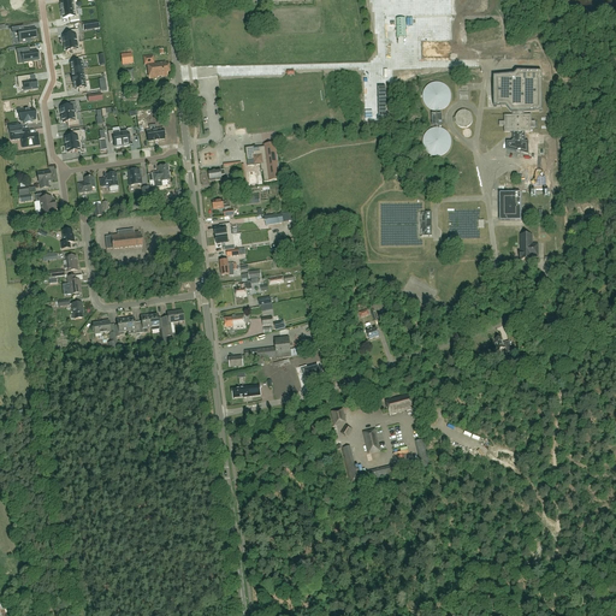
[(61,11),(76,9),(75,3),(76,1),(76,0),(64,0),(65,3),(60,4),(60,5),(59,5),(60,11),(61,10),(61,11)]
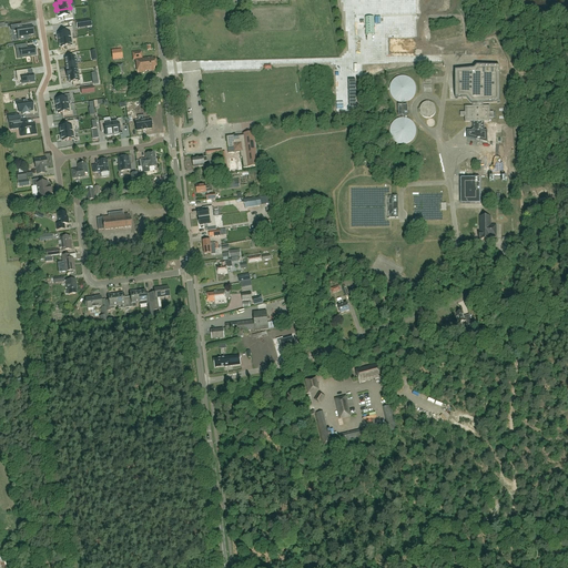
[(70,8),(57,10),(57,11),(56,11),(57,17),(58,17),(58,18),(64,17),(64,20),(73,19),(72,14),(71,14),(70,8)]
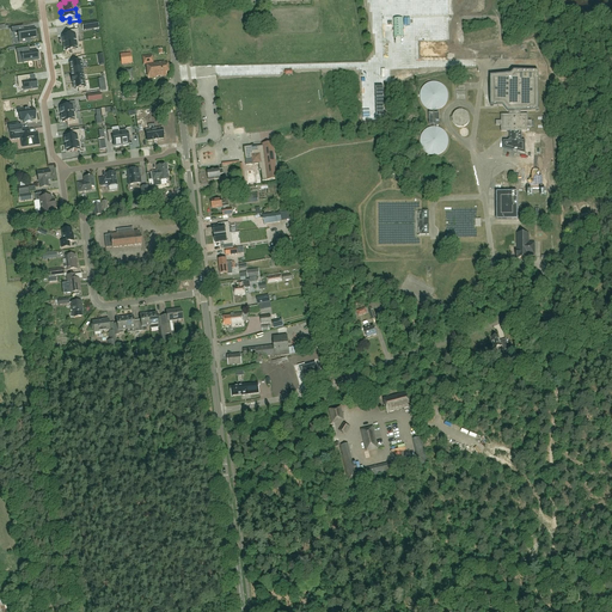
[(22,40),(31,38),(36,37),(35,29),(24,30),(24,26),(11,28),(12,32),(18,31),(20,31),(22,40)]
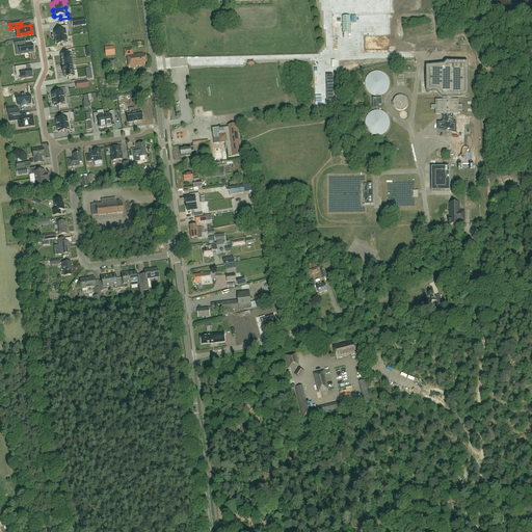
[(55,37),(55,38),(68,36),(67,30),(69,30),(68,26),(58,27),(58,31),(54,31),(55,32),(54,33),(54,37),(55,37)]
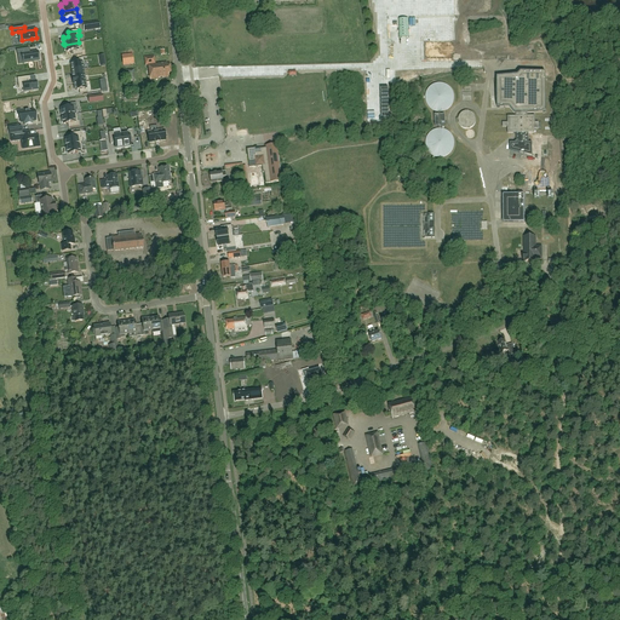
[(80,50),(79,42),(64,45),(65,46),(64,46),(64,51),(65,51),(65,52),(73,51),(73,56),(82,55),(81,50),(80,50)]
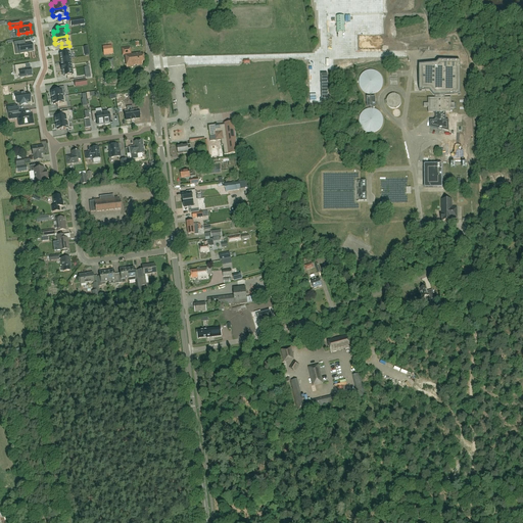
[(19,53),(28,52),(33,51),(32,44),(26,45),(25,41),(13,42),(14,47),(15,55),(19,54),(19,53)]
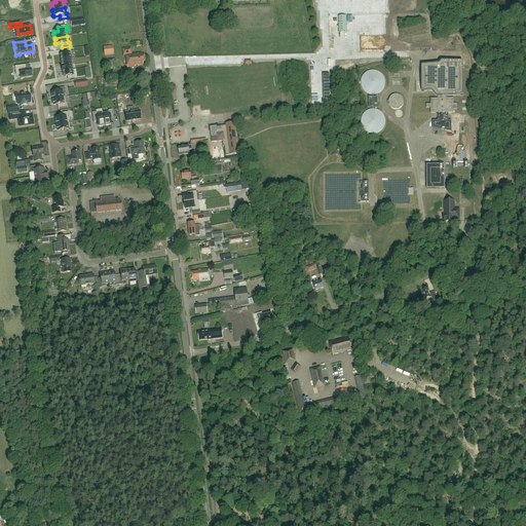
[(113,45),(103,47),(104,55),(114,54),(113,45)]
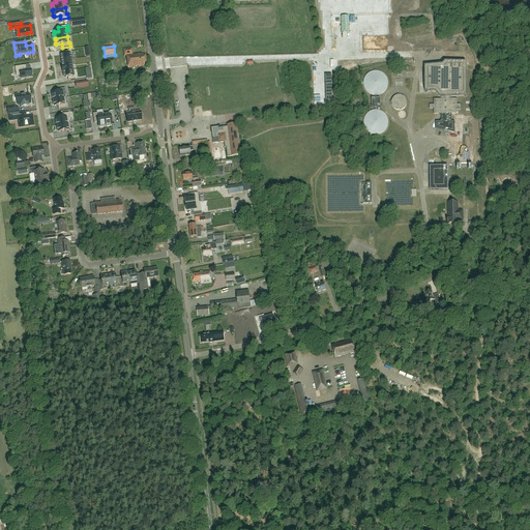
[(146,63),(145,56),(143,56),(143,54),(133,55),(131,48),(123,49),(124,56),(126,56),(128,68),(136,67),(136,66),(139,66),(144,66),(144,63),(146,63)]
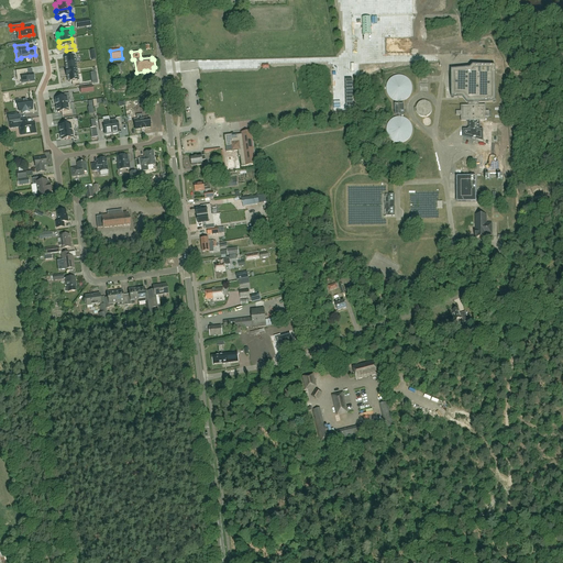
[(65,64),(76,63),(75,54),(68,55),(68,58),(65,58),(65,64)]
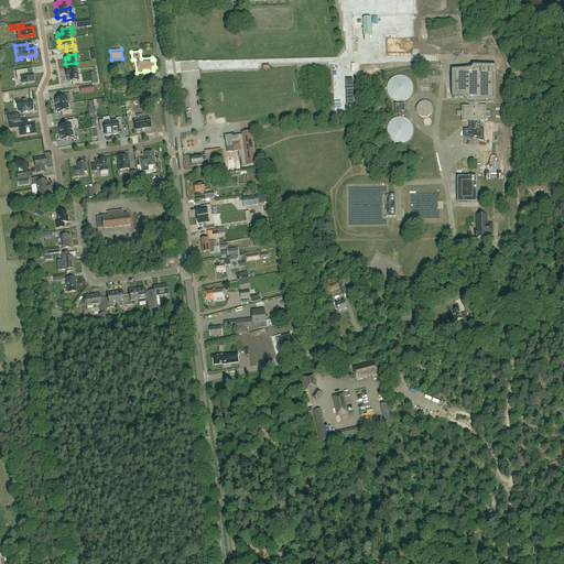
[(468,104),(480,102),(496,101),(497,84),(496,66),(474,66),(470,68),(452,71),(452,84),(453,98),(464,98),(468,104)]
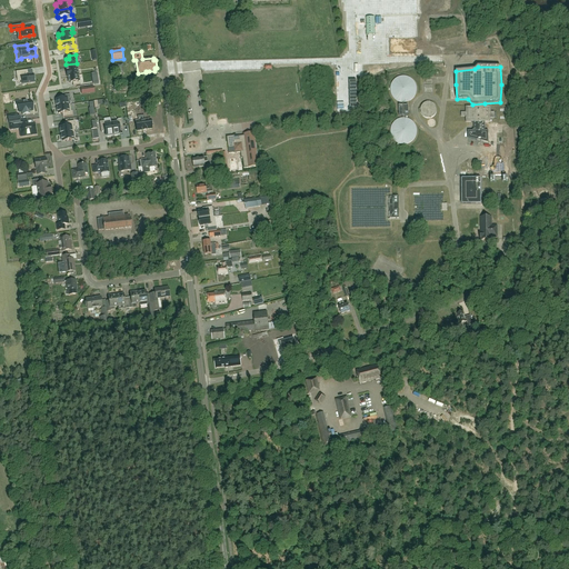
[(16,72),(17,80),(20,80),(20,81),(22,81),(22,85),(35,82),(35,80),(35,76),(33,76),(33,75),(28,76),(27,76),(27,71),(28,71),(28,70),(16,72)]
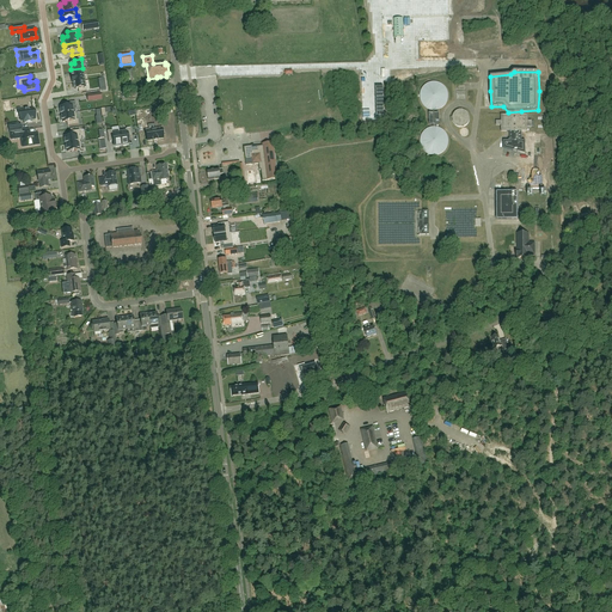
[(85,81),(73,84),(74,90),(78,89),(79,92),(86,91),(85,81)]
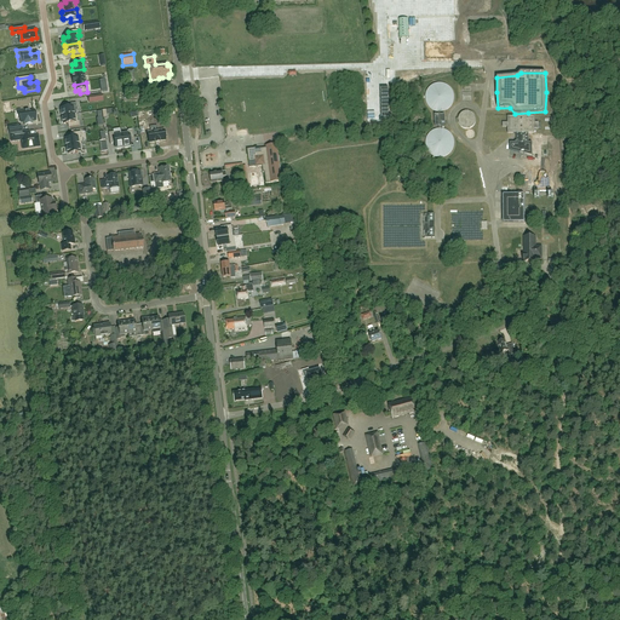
[(426,93),(425,97),(426,101),(428,104),(430,108),(432,110),(436,112),(440,112),(443,112),(447,110),(449,108),(452,105),(454,102),(454,98),(454,95),(452,91),(451,87),(447,85),(443,84),(440,84),(436,84),(432,85),(430,87),(428,91),(426,93)]
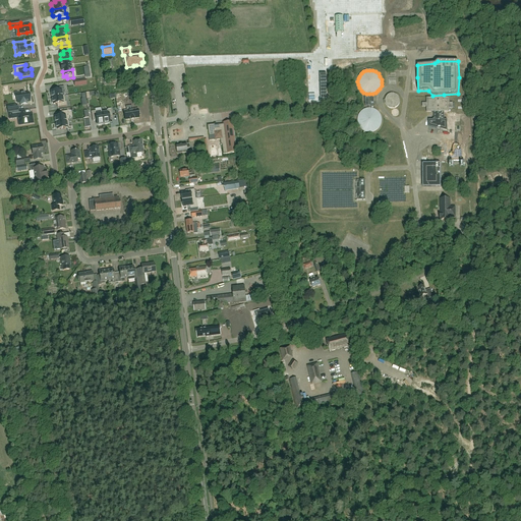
[(51,93),(50,93),(51,97),(52,97),(52,98),(64,96),(63,90),(64,90),(64,87),(59,88),(59,90),(51,92),(51,93)]
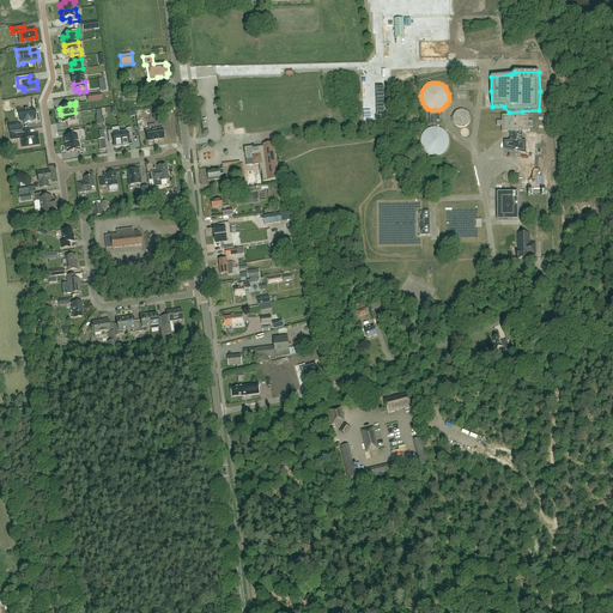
[(25,110),(19,111),(20,122),(22,122),(24,121),(24,123),(32,122),(31,120),(35,120),(34,113),(32,113),(32,109),(29,109),(25,110)]
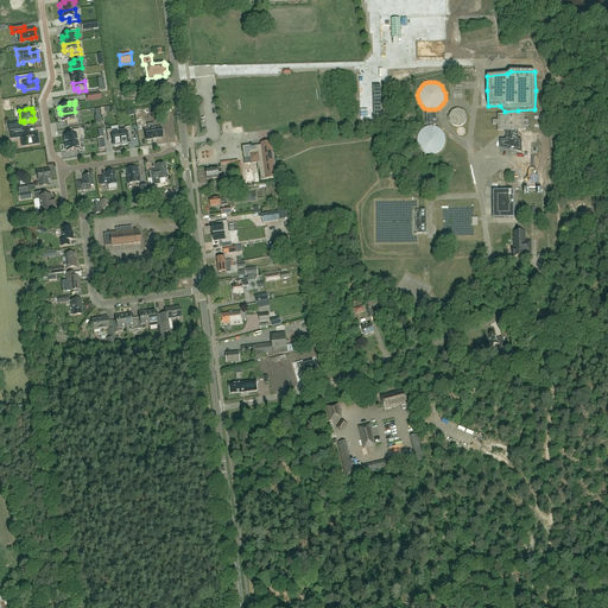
[(466,121),(467,119),(467,115),(466,113),(463,111),(461,109),(458,109),(455,109),(453,111),(451,113),(450,115),(449,118),(450,121),(451,124),(454,125),(456,126),(458,126),(462,126),(464,124),(466,121)]
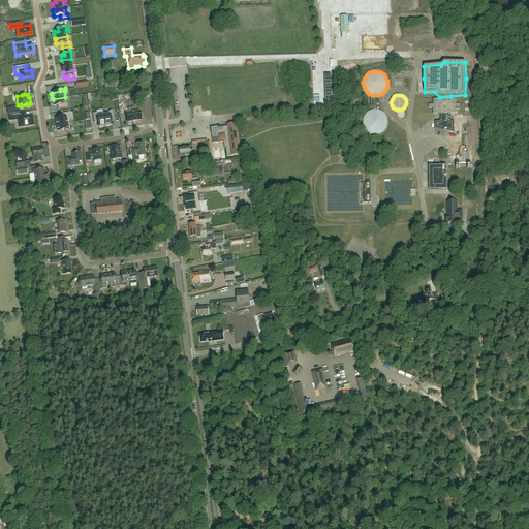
[(53,100),(52,100),(53,105),(54,105),(54,106),(58,105),(58,109),(68,107),(67,103),(66,103),(65,97),(53,99),(53,100)]
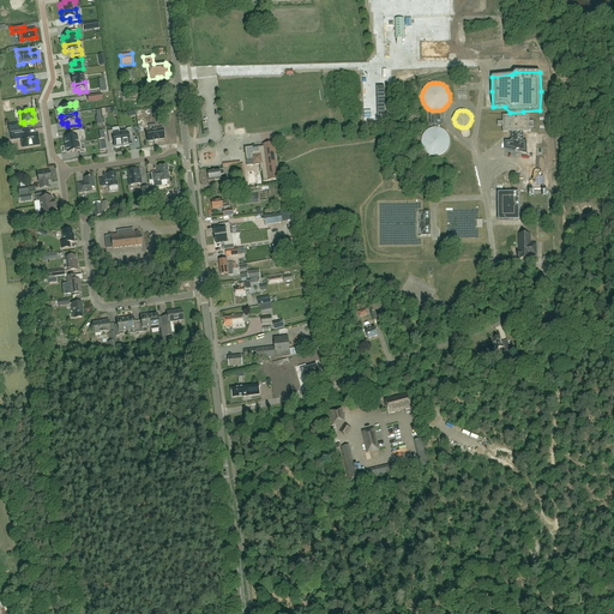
[(543,132),(543,113),(488,114),(488,132),(517,132),(523,132),(543,132)]
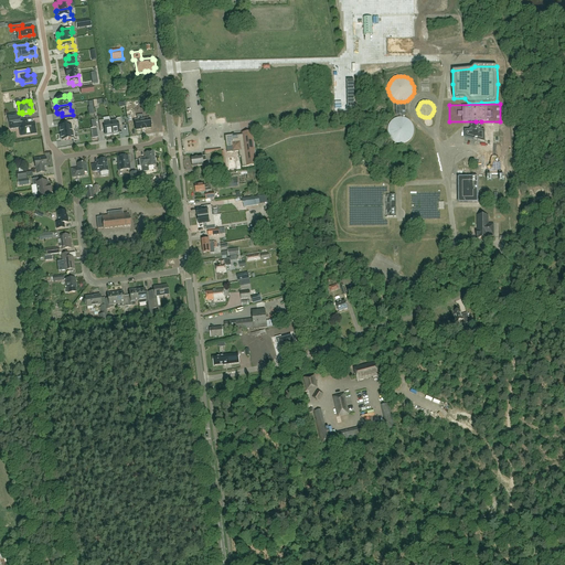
[(405,115),(405,105),(396,105),(396,115),(405,115)]
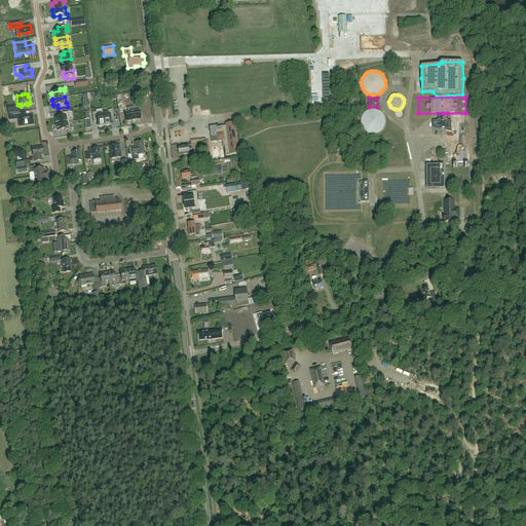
[(385,125),(385,122),(385,119),(384,116),(382,113),(379,111),(377,110),(373,109),(370,110),(367,111),(365,113),(363,115),(362,118),(361,121),(362,124),(363,127),(365,129),(367,132),(370,134),(373,134),(376,134),(379,133),(381,130),(383,128),(385,125)]
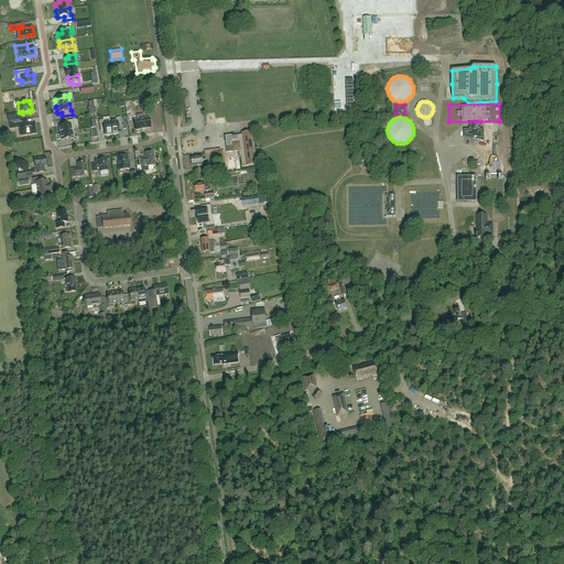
[(117,119),(110,120),(111,133),(114,133),(114,134),(118,133),(118,132),(119,132),(118,128),(122,128),(120,118),(116,118),(117,119)]
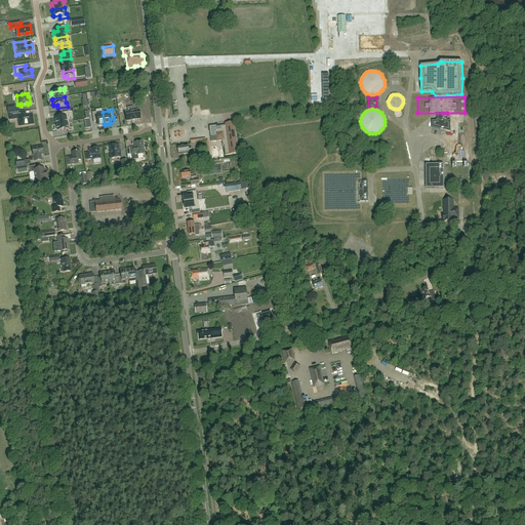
[(135,120),(140,119),(139,116),(140,116),(140,112),(139,113),(138,110),(125,112),(126,121),(131,120),(131,121),(135,121),(135,120)]
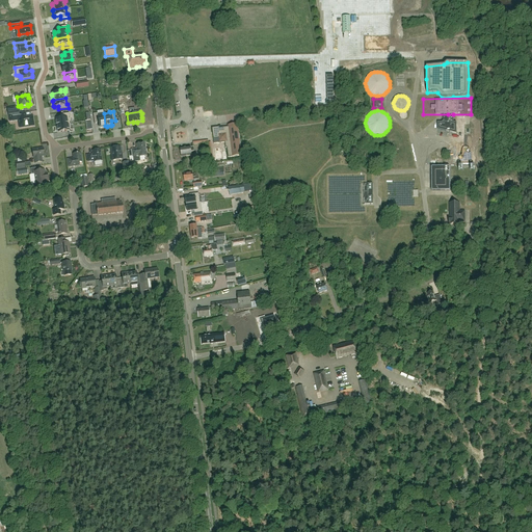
[(18,114),(8,115),(9,122),(19,120),(19,124),(20,128),(22,128),(34,126),(33,121),(32,116),(31,116),(25,117),(25,113),(18,114)]
